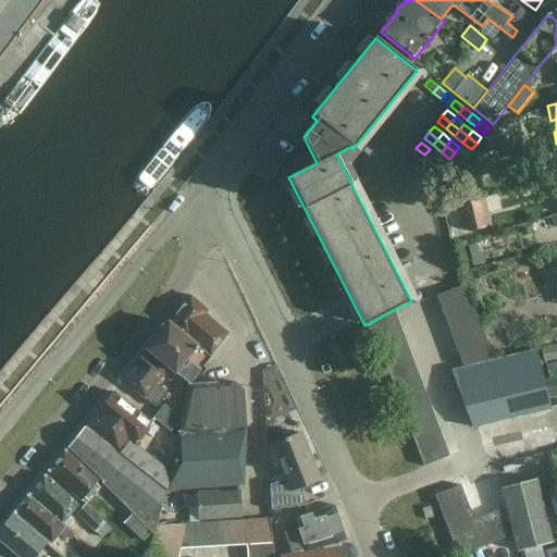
[(459,147),(455,152),(463,160),(468,153),(459,147)]
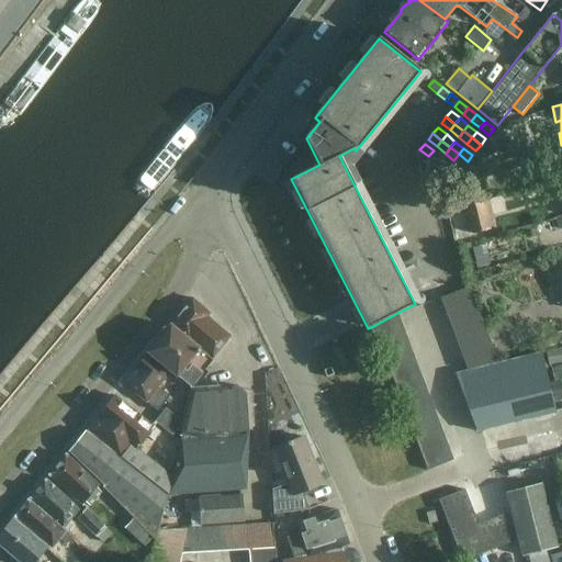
[(416,161),(430,158),(428,156),(419,149),(415,155),(416,161)]
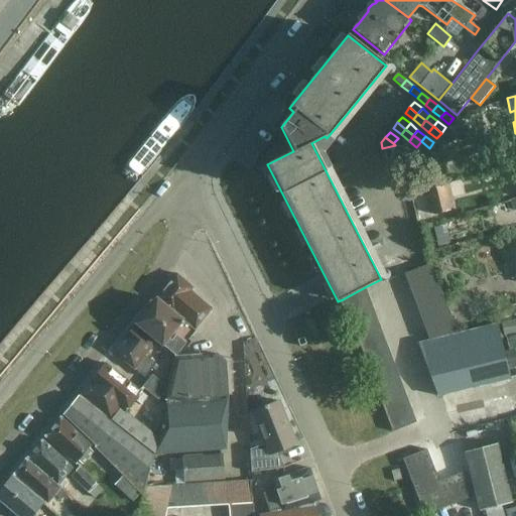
[(398,138),(393,143),(395,145),(401,150),(406,144),(398,138)]
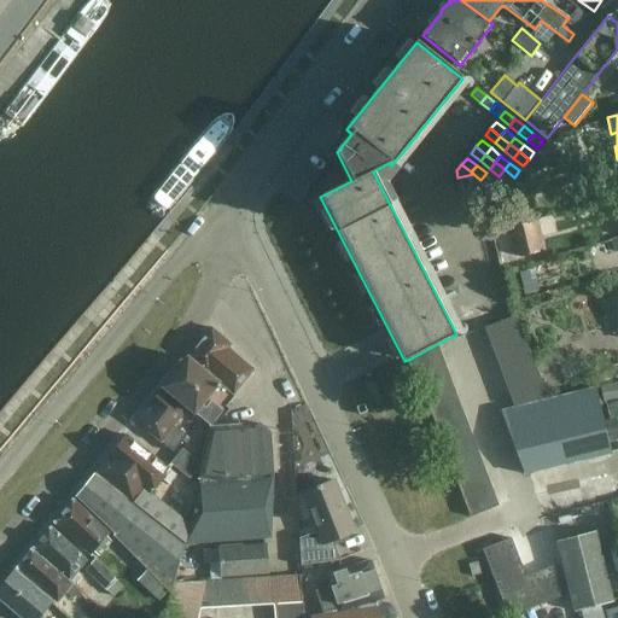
[(505,169),(499,176),(508,184),(514,178),(505,169)]
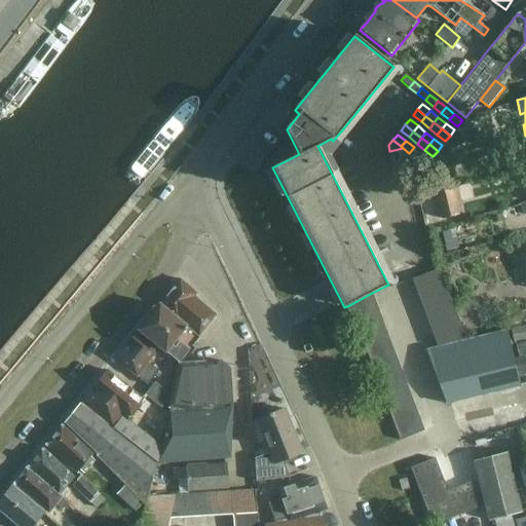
[(414,147),(409,153),(417,159),(421,154),(414,147)]
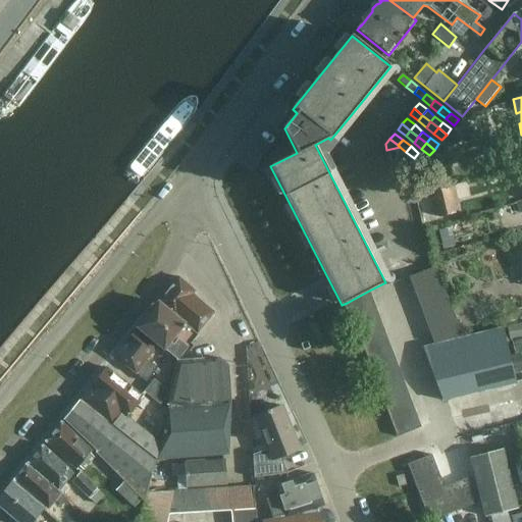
[(393,170),(410,165),(415,164),(414,158),(406,152),(400,147),(386,150),(393,170)]
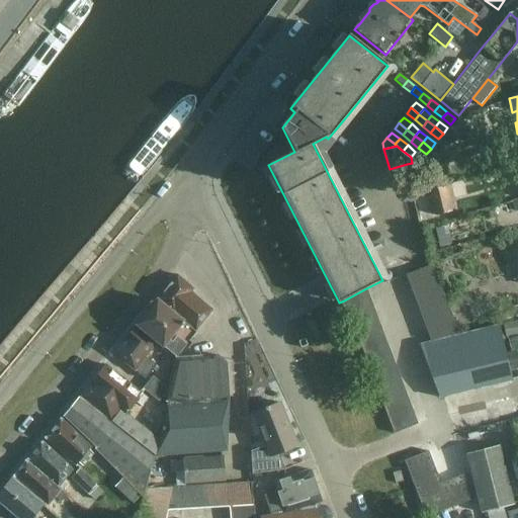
[(412,163),(416,162),(421,160),(423,158),(415,152),(411,157),(412,163)]
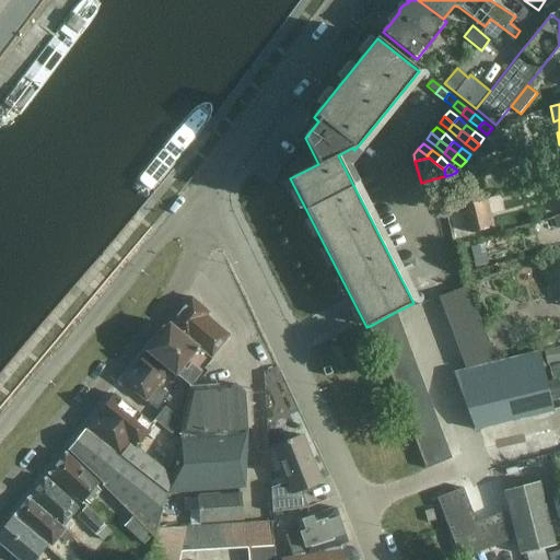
[(455,175),(457,184),(481,177),(479,168),(455,175)]
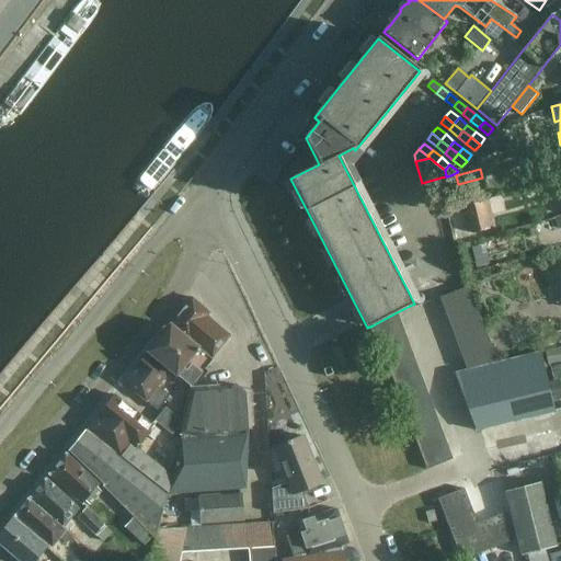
[(490,230),(483,201),(465,205),(472,235),(490,230)]
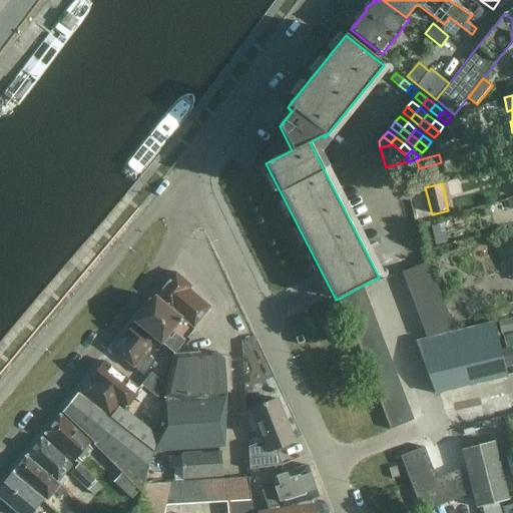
[(408,285),(433,275),(430,264),(404,274),(408,285)]
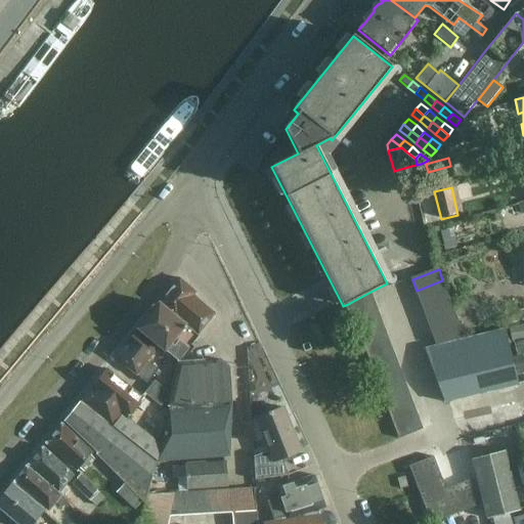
[(195,293),(180,279),(161,303),(190,328),(195,331),(199,334),(215,314),(193,296),(195,293)]
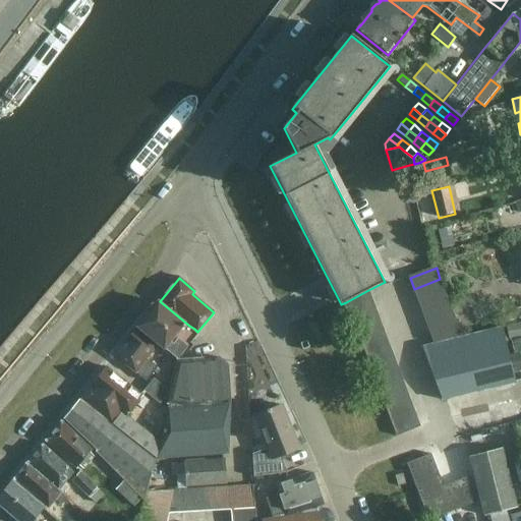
[(418,300),(444,290),(440,279),(414,289),(418,300)]
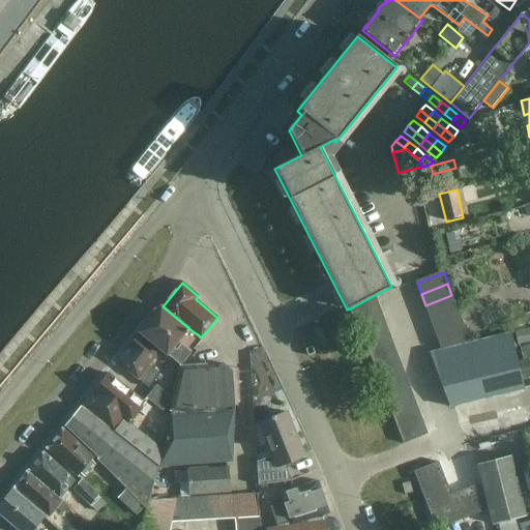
[(356,318),(381,310),(375,295),(352,307),(356,318)]
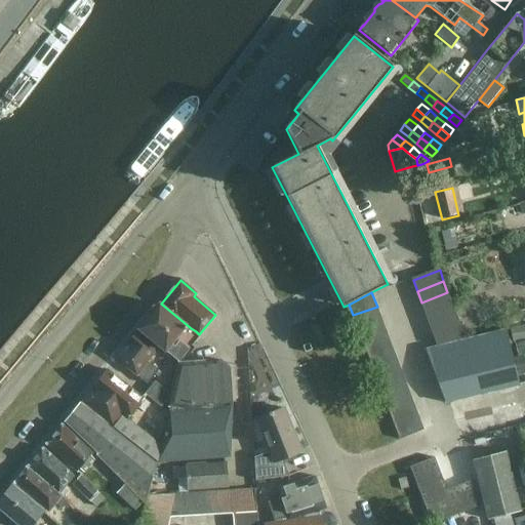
[(426,313),(451,304),(447,292),(421,303),(426,313)]
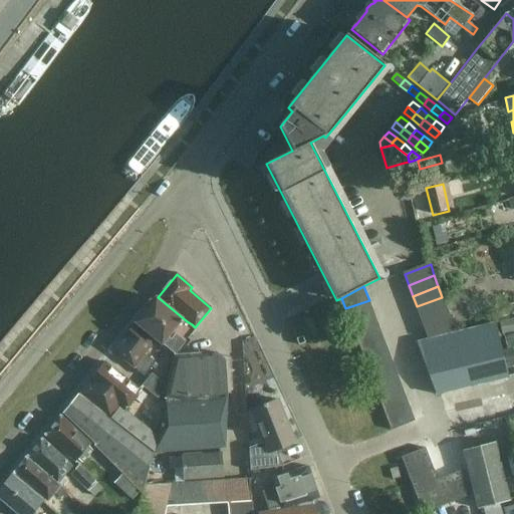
[(421,317),(446,308),(442,297),(417,306),(421,317)]
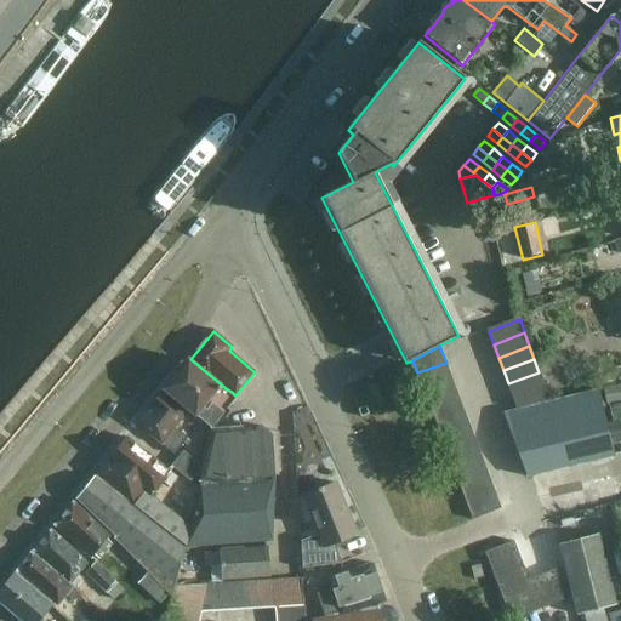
[(214,427),(237,398),(189,360),(166,391),(214,427)]
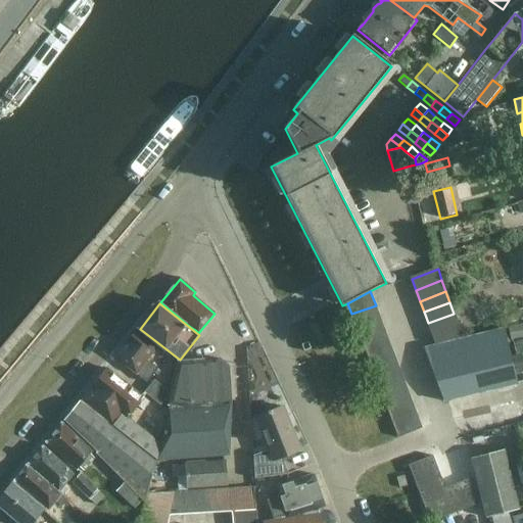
[(355,326),(380,317),(376,305),(351,314),(355,326)]
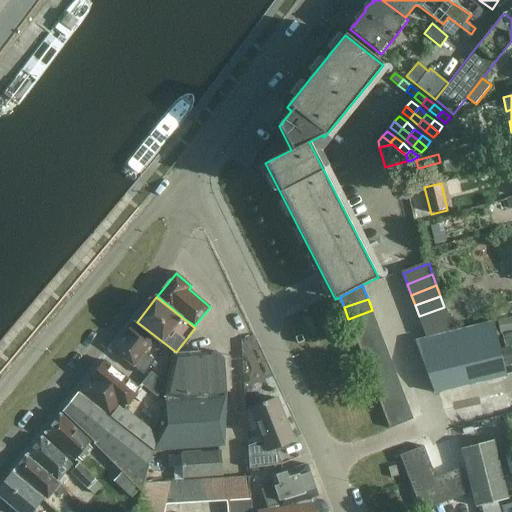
[(423,327),(448,318),(444,307),(419,316),(423,327)]
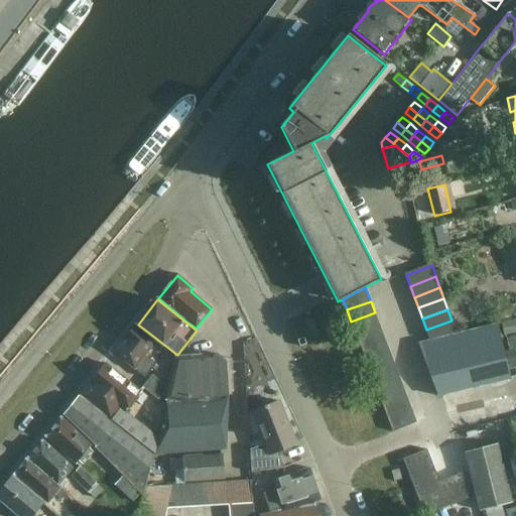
[(355,333),(379,324),(375,312),(351,321),(355,333)]
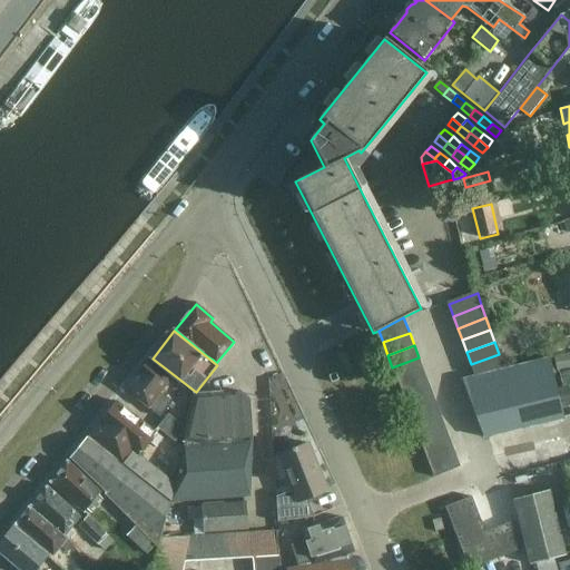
[(569,353),(554,357),(558,371),(569,367),(569,353)]
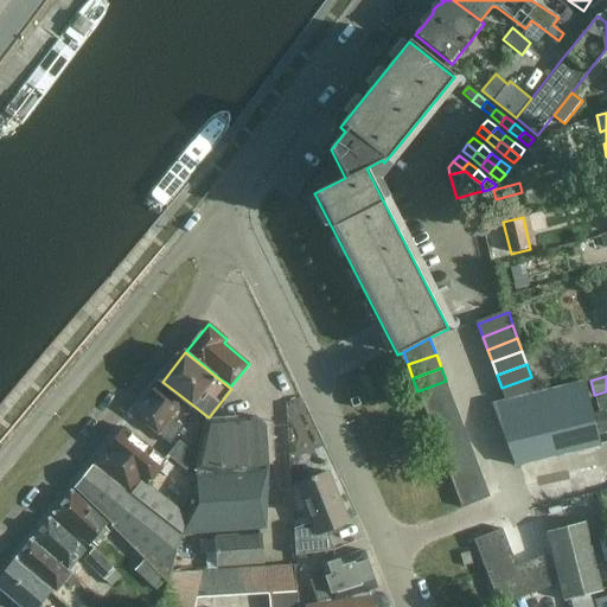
[(531,377),(502,388),(506,401),(536,390),(531,377)]
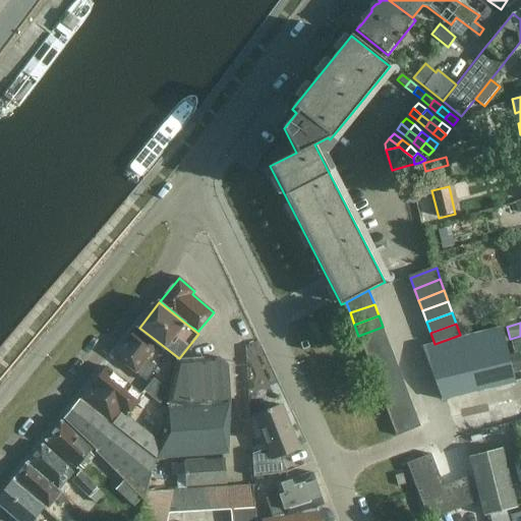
[(363,347),(387,338),(383,327),(358,336),(363,347)]
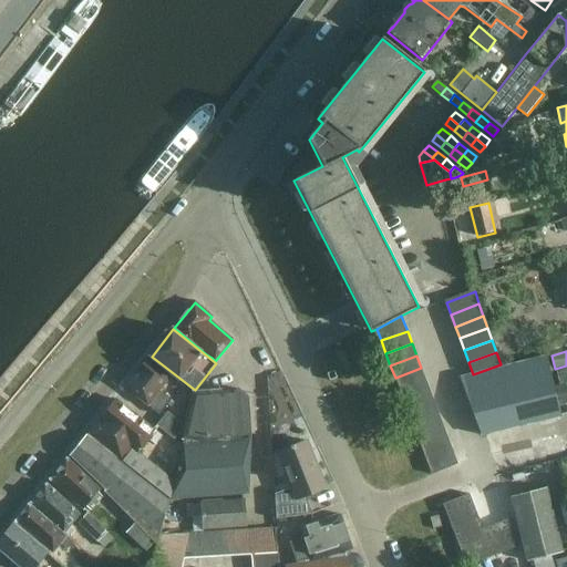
[(172,377),(150,358),(125,388),(162,416),(174,400),(162,390),(172,377)]
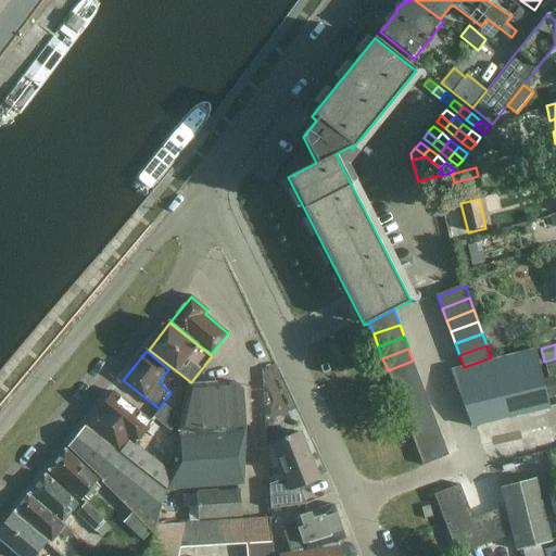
[(545,386),(536,351),(493,362),(491,357),(464,367),(459,368),(451,370),(472,427),(551,408),(545,386)]
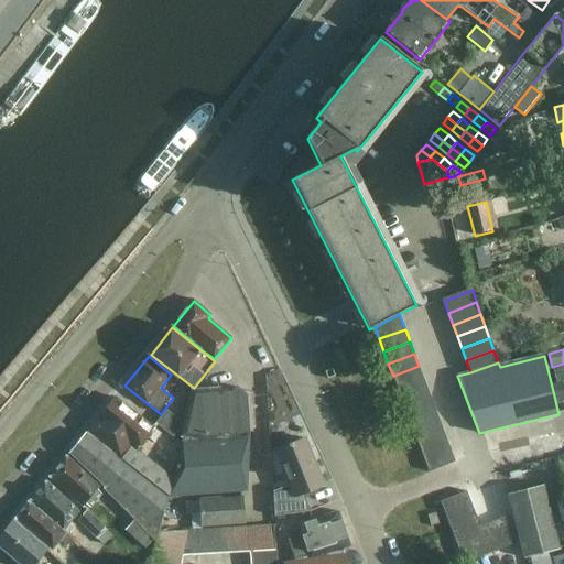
[(563,380),(563,365),(553,368),(556,382),(563,380)]
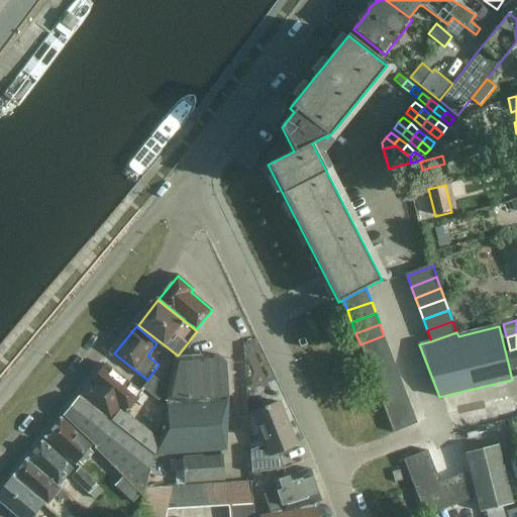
[(365,355),(388,346),(384,335),(360,344),(365,355)]
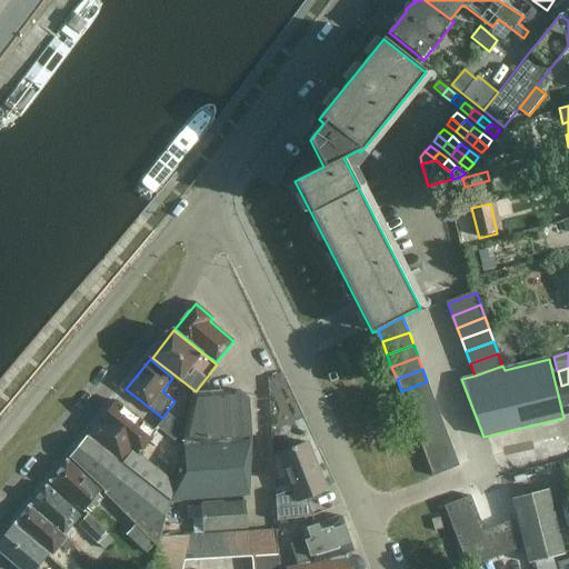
[(406,403),(432,393),(427,381),(401,391),(406,403)]
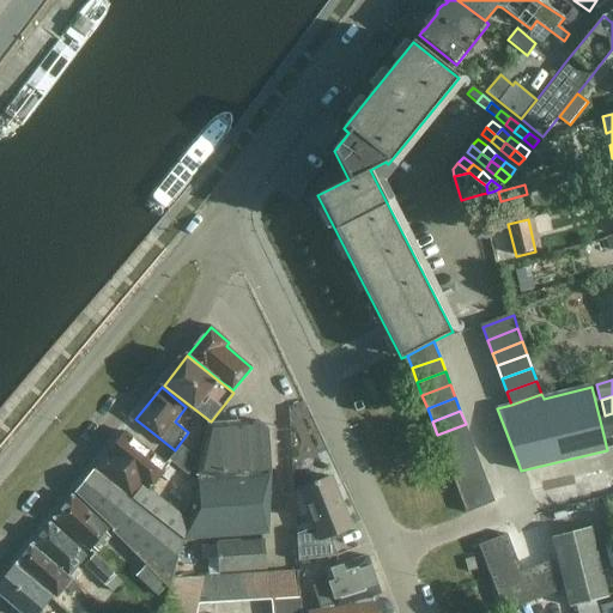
[(612,436),(612,413),(600,418),(606,438),(612,436)]
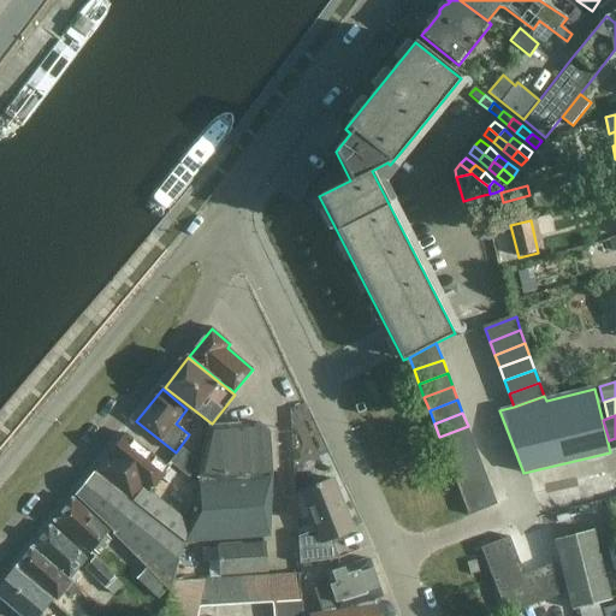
[(272,479),(272,478),(270,433),(260,424),(212,425),(200,477),(272,479)]
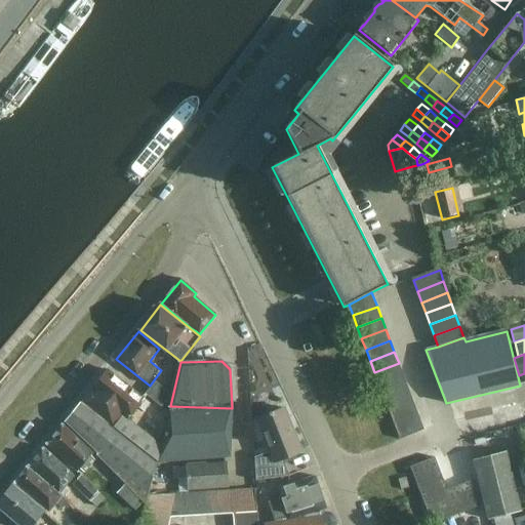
[(378,384),(403,374),(399,363),(374,372),(378,384)]
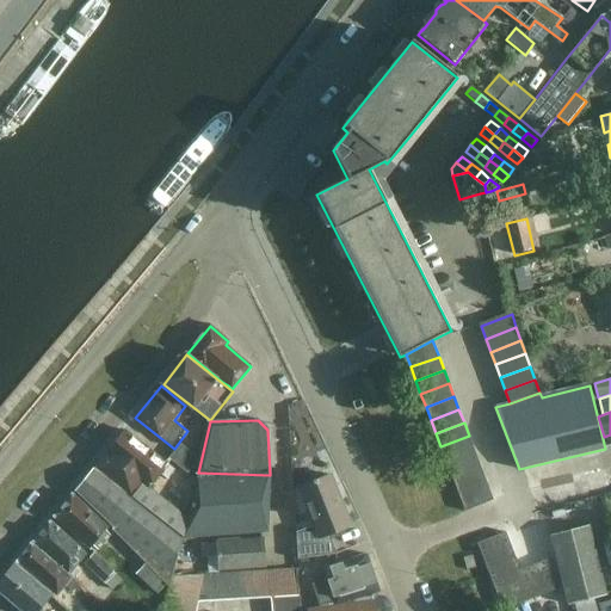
[(106,455),(96,467),(135,500),(183,539),(184,537),(189,518),(147,485),(159,471),(167,479),(174,471),(168,467),(127,432),(121,439),(119,438),(106,454),(106,455)]
